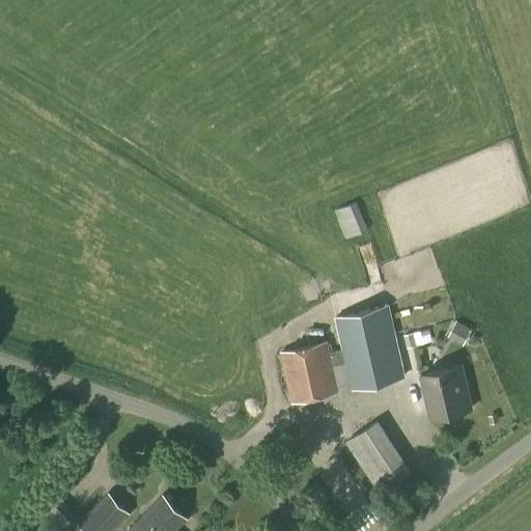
[(345,239),(367,230),(356,202),(334,211),(345,239)]
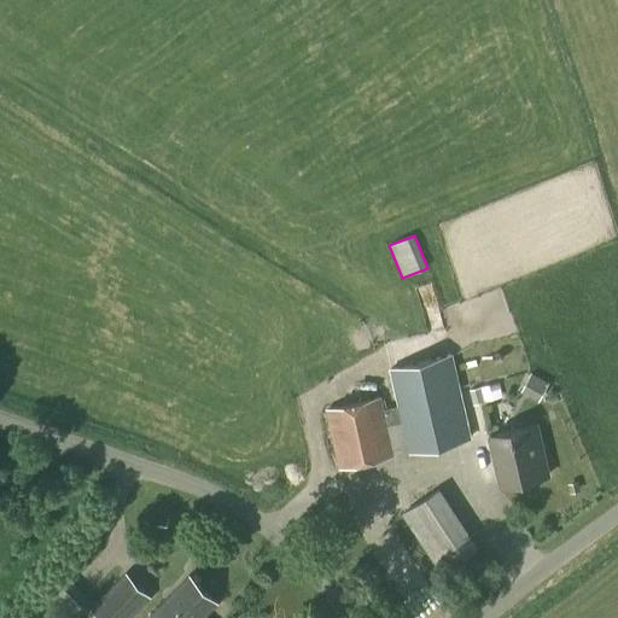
[(471,437),(453,355),(389,369),(395,406),(383,408),(380,397),(326,410),(339,467),(471,437)]
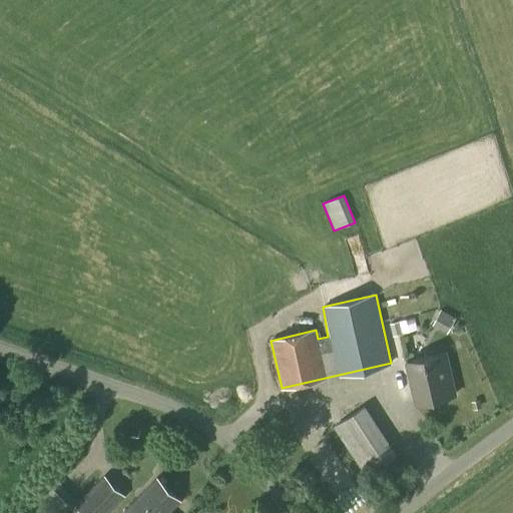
[(392,338),(416,331),(413,318),(389,324),(392,338)]
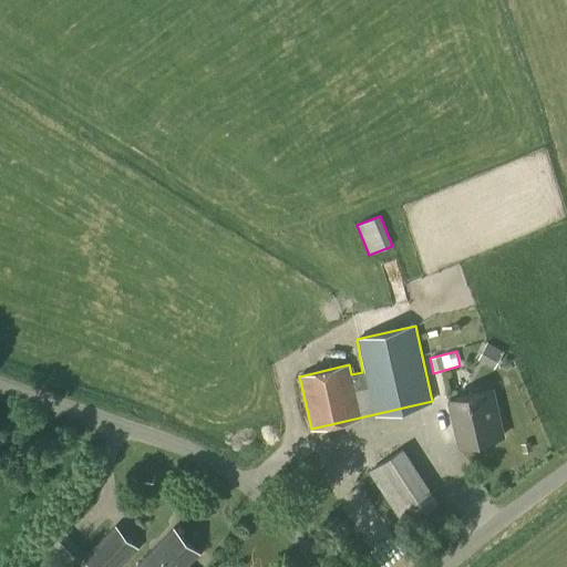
[(459,446),(482,441),(504,436),(493,390),(449,401),(459,446)]
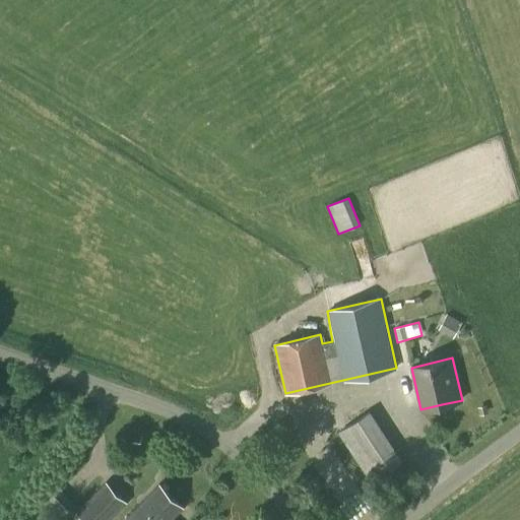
[(372,482),(403,461),(370,410),(337,434),(372,482)]
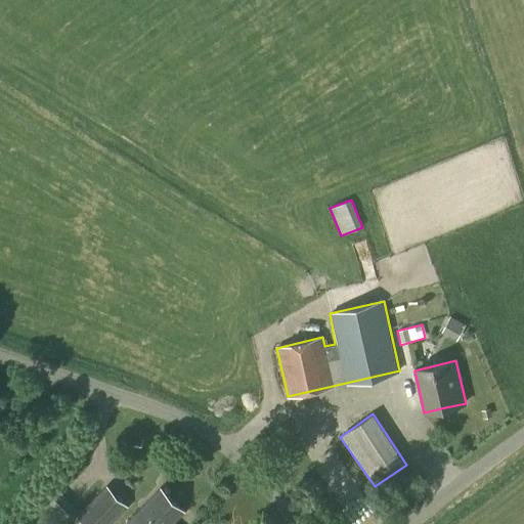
[(82,523),(111,523),(128,507),(106,485),(75,517),(82,523)]
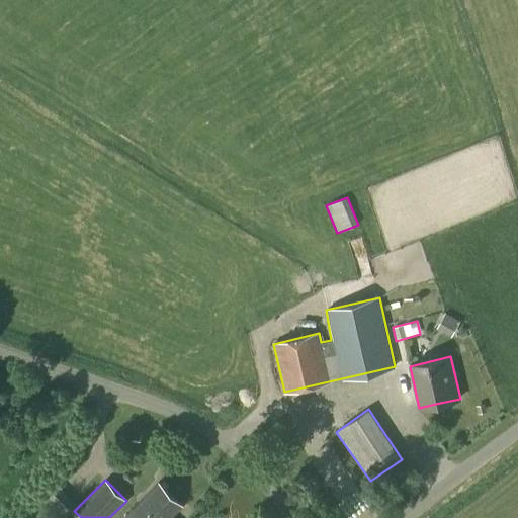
[(172,517),(171,517),(181,506),(158,484),(134,510),(125,517),(172,517)]
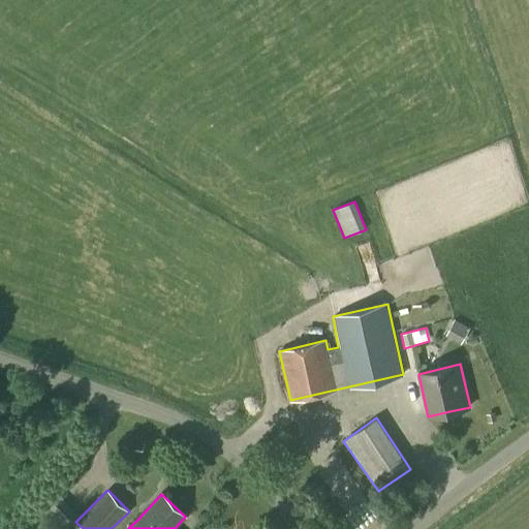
All buildings are outlined.
